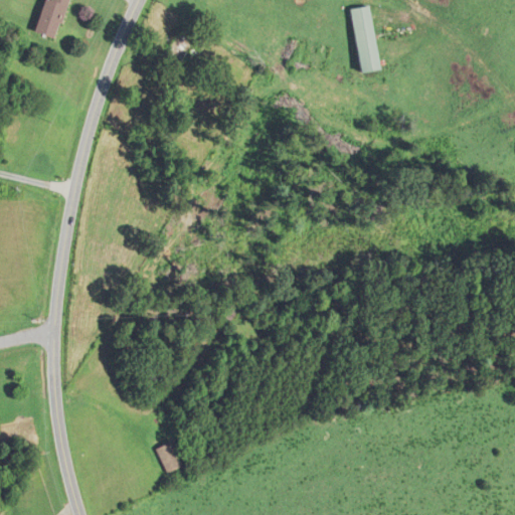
[(68,0),(45,0),(33,33),(54,40),(68,0)]
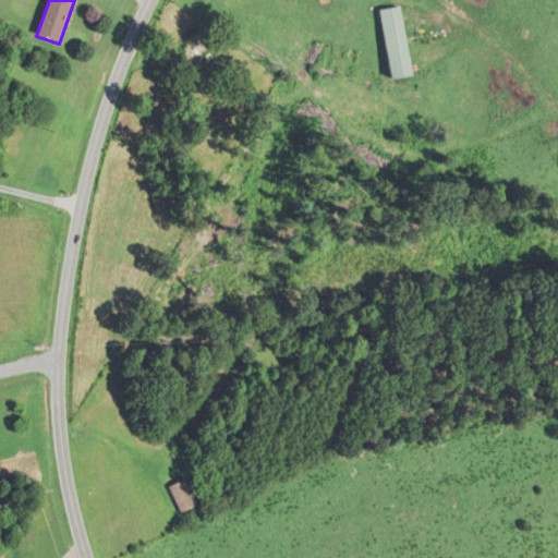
[(379,10),(385,80),(409,77),(402,8),(379,10)]
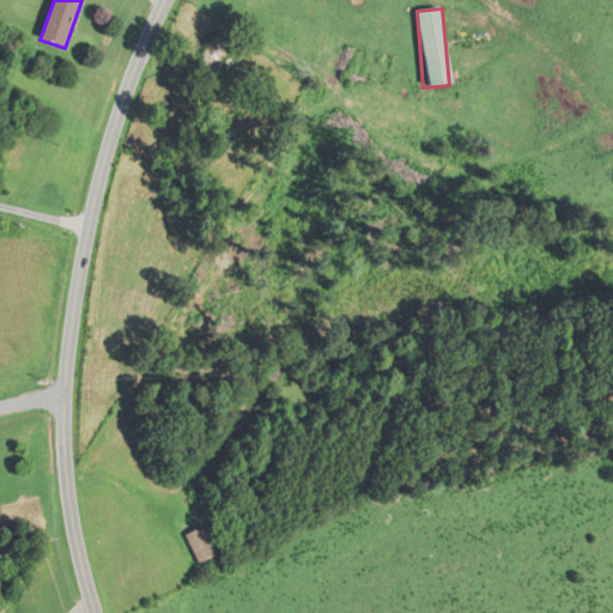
[(231,46),(211,34),(192,66),(212,78),(231,46)]
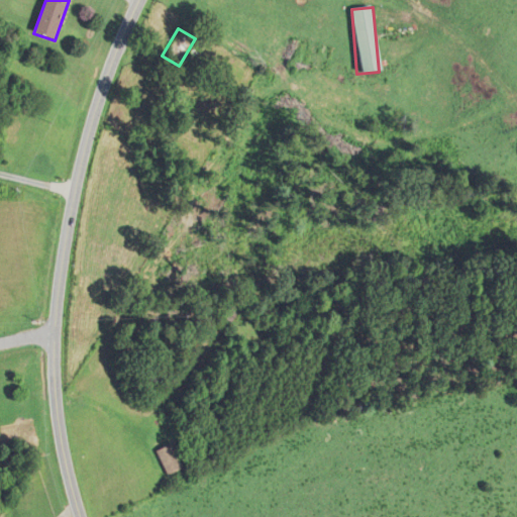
[(228,326),(234,313),(224,308),(218,322),(228,326)]
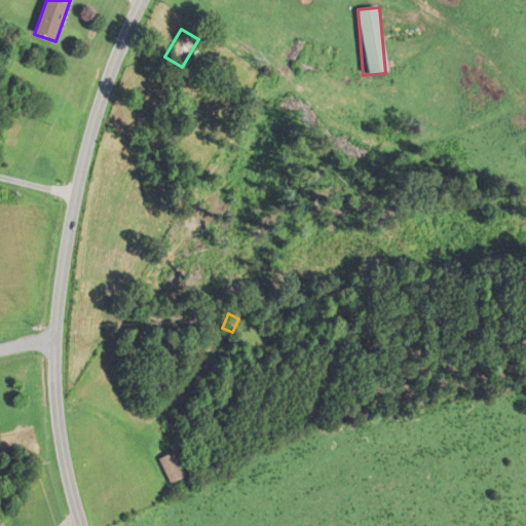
[(184,476),(173,450),(156,458),(167,484),(184,476)]
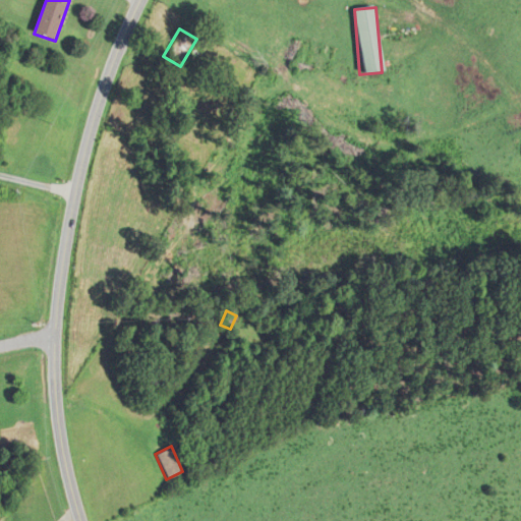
All buildings are outlined.
